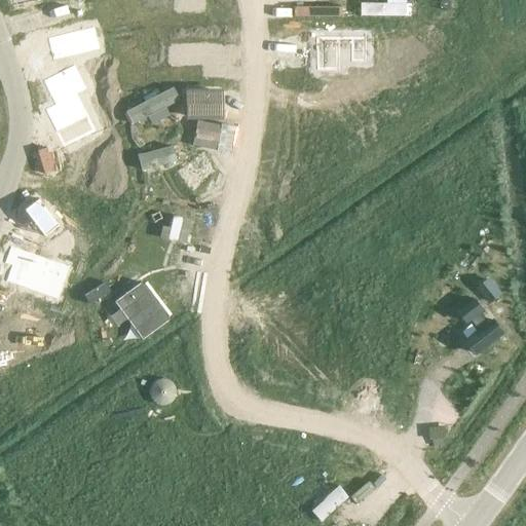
[(201,0),(175,0),(175,12),(201,12),(201,0)]
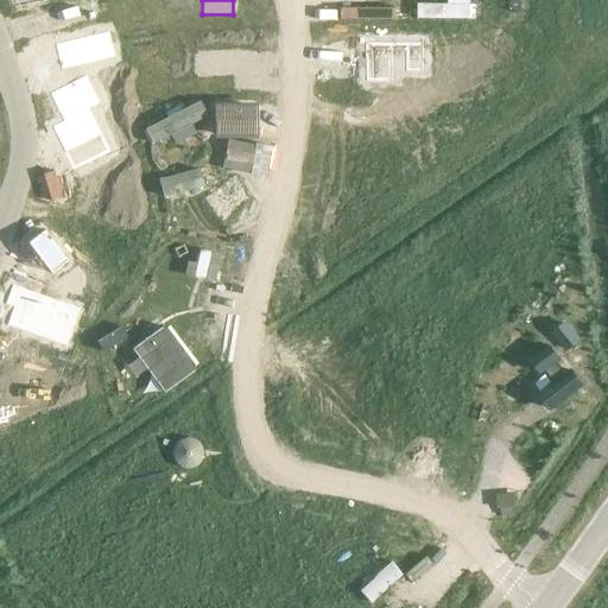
[(422,44),(366,44),(366,82),(392,82),(392,51),(406,51),(406,73),(422,73),(422,44)]
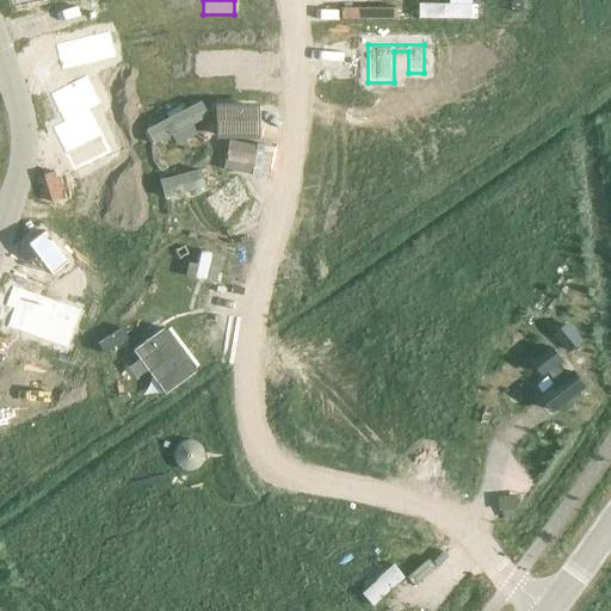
[(85,76),(49,94),(63,122),(51,128),(65,154),(102,136),(88,110),(99,104),(85,76)]
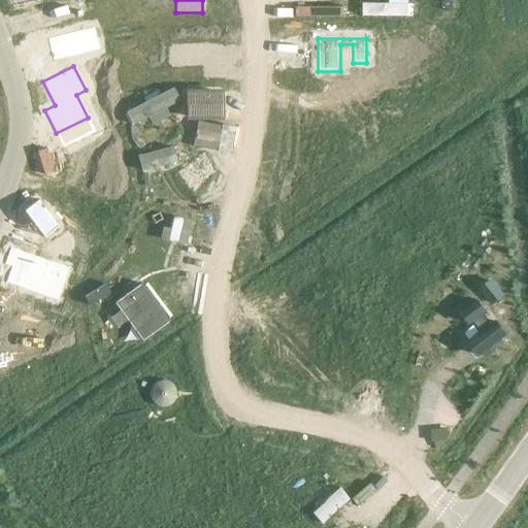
[(221,93),(187,93),(187,118),(221,118),(221,93)]
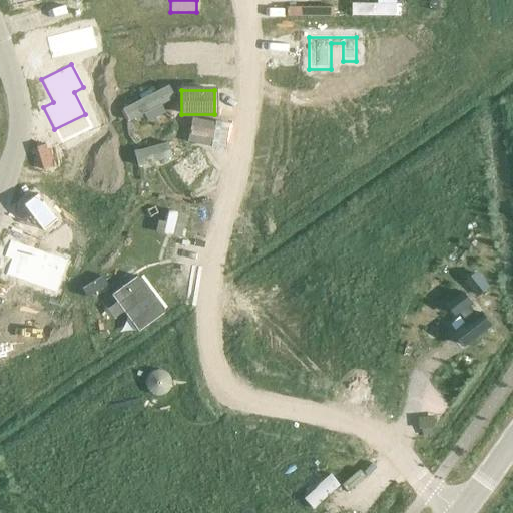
[(198,148),(171,167),(185,187),(212,168),(198,148)]
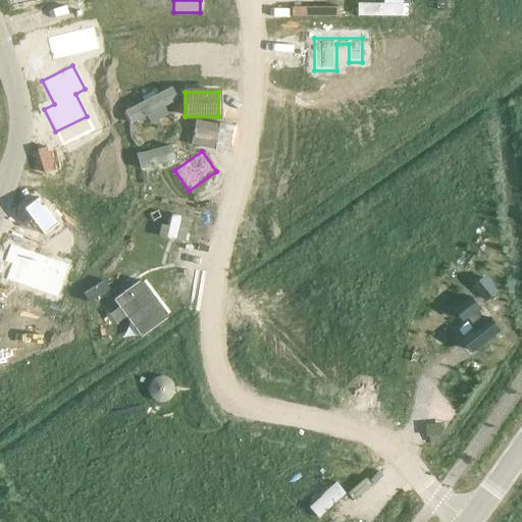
[(38,198),(22,209),(43,235),(57,223),(38,198)]
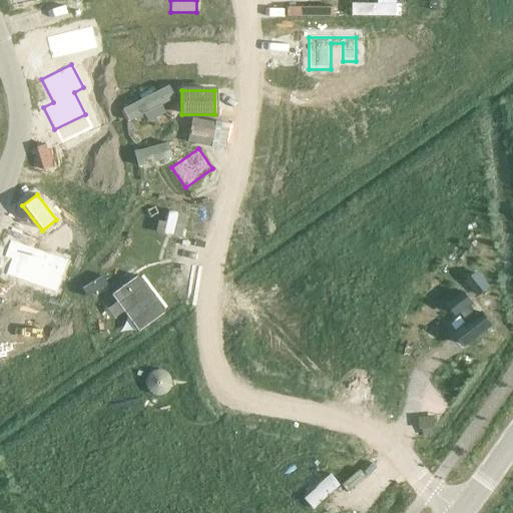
[(10,241),(4,258),(11,260),(5,275),(55,293),(66,262),(10,241)]
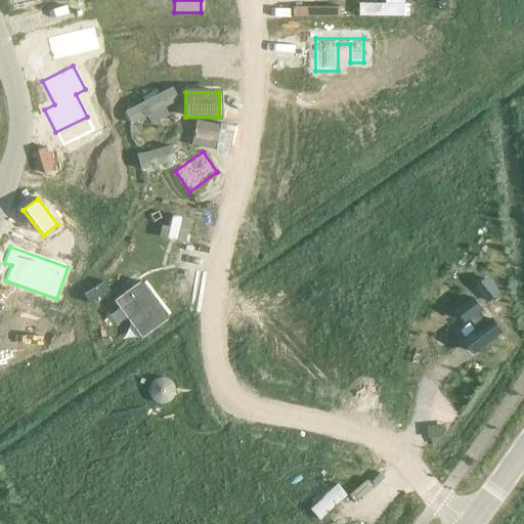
[(474,299),(459,311),(459,312),(466,320),(466,321),(470,318),(479,331),(466,341),(475,352),(475,353),(503,333),(501,332),(492,320),(493,320),(492,319),(487,323),(478,312),(482,309),(481,309),(474,300),(474,299)]
